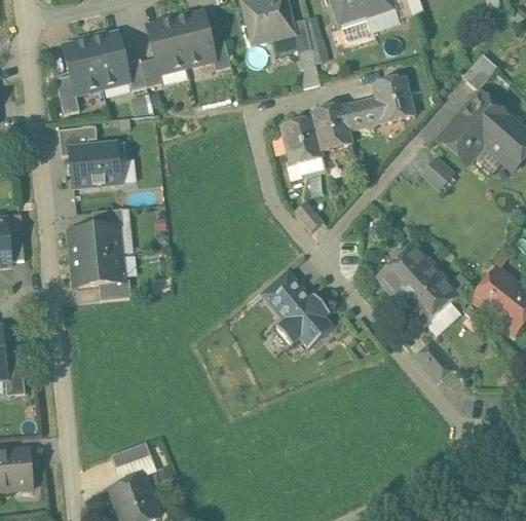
[(243,0),(253,41),(292,33),(294,32),(291,22),(286,0),(243,0)]
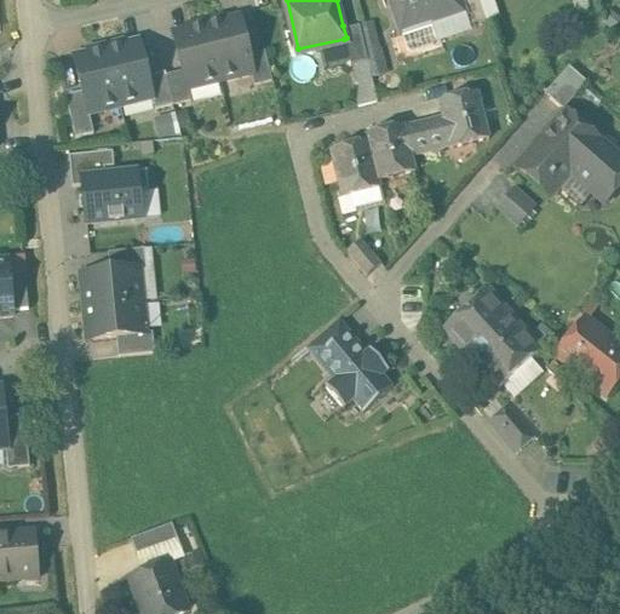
[(390,0),(401,32),(402,32),(407,45),(412,47),(432,40),(435,35),(430,22),(464,10),(465,10),(461,0),(390,0)]
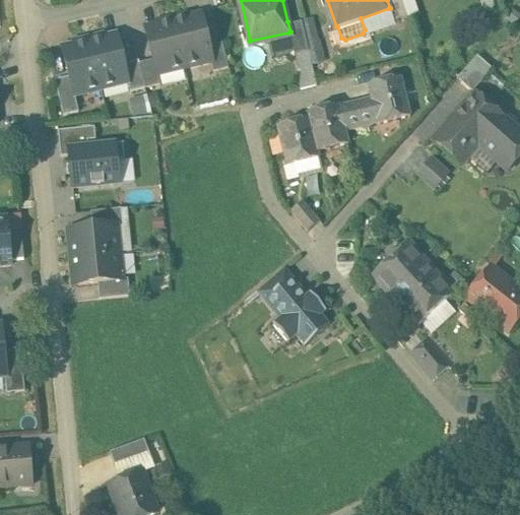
[(387,0),(390,8),(389,8),(392,18),(406,13),(402,0),(387,0)]
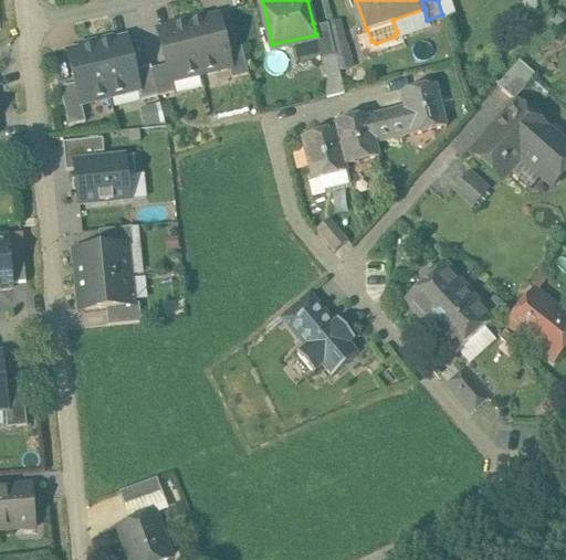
[(205,14),(205,11),(187,16),(200,70),(229,63),(231,63),(227,45),(218,11),(205,14)]
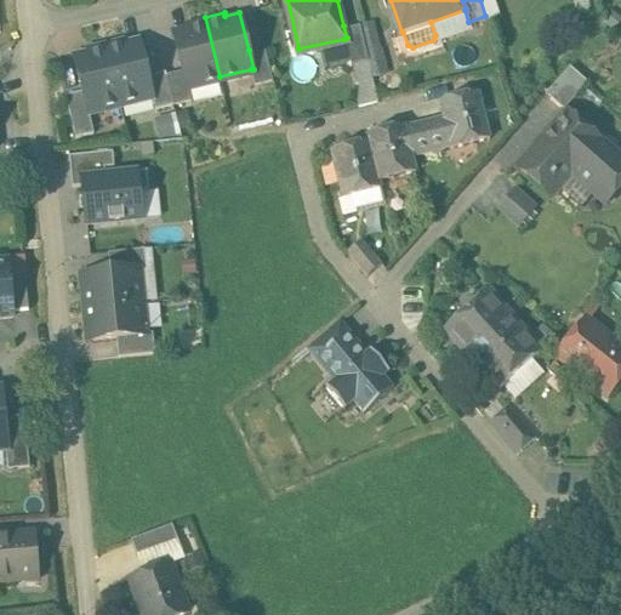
[(205,17),(187,22),(187,26),(174,29),(182,67),(187,85),(188,85),(220,77),(205,17)]
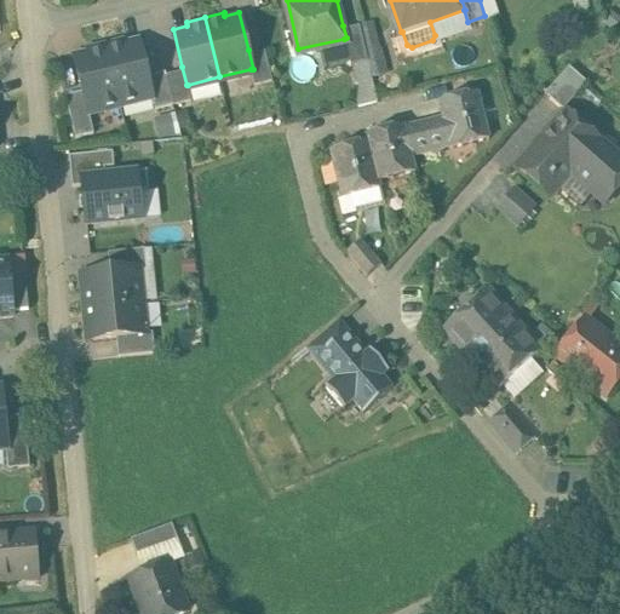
[(346,38),(344,39),(350,59),(354,58),(367,55),(360,22),(343,26),(346,38)]
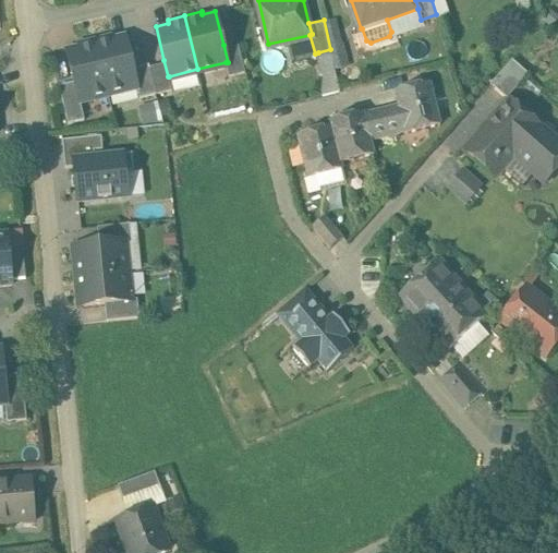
[(125,34),(112,37),(112,34),(95,38),(108,92),(136,85),(137,84),(133,64),(125,34)]
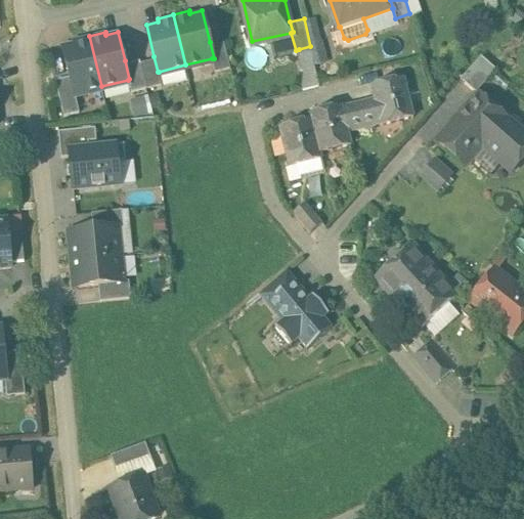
[(89,36),(73,39),(74,42),(61,45),(69,74),(74,93),(75,92),(101,86),(89,36)]
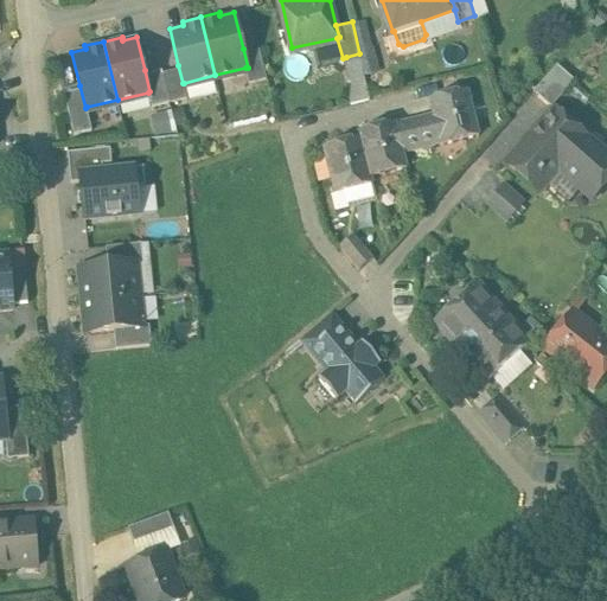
[(259,45),(243,49),(248,68),(246,68),(249,80),(267,75),(259,45)]
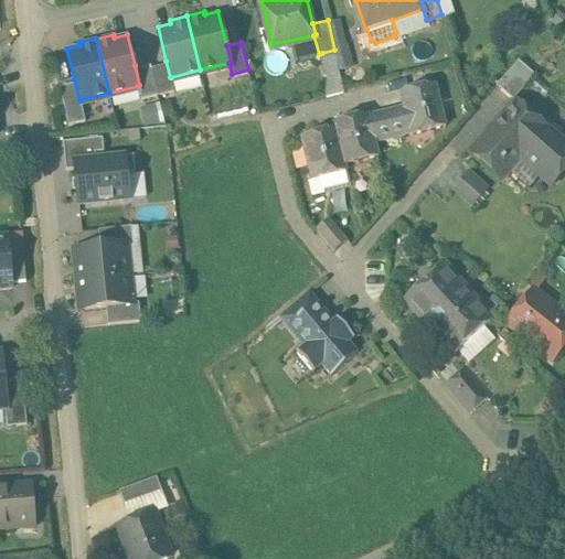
[(334,50),(322,53),(326,74),(323,93),(343,87),(334,50)]
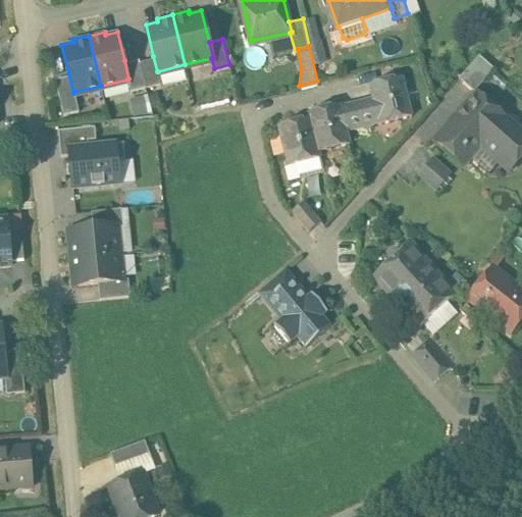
[(478,52),(459,74),(473,88),(493,65),(478,52)]
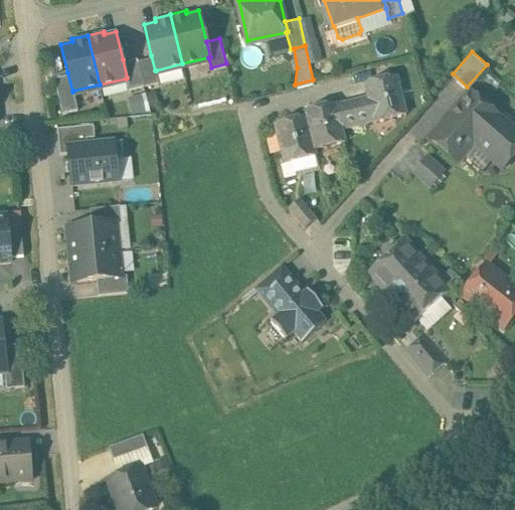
[(155,70),(151,55),(138,58),(144,83),(159,80),(156,70),(155,70)]
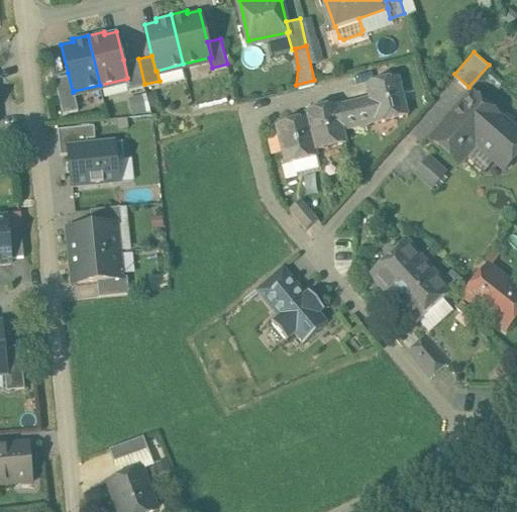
[(137,57),(123,60),(127,78),(126,79),(129,88),(144,84),(138,59),(137,57)]
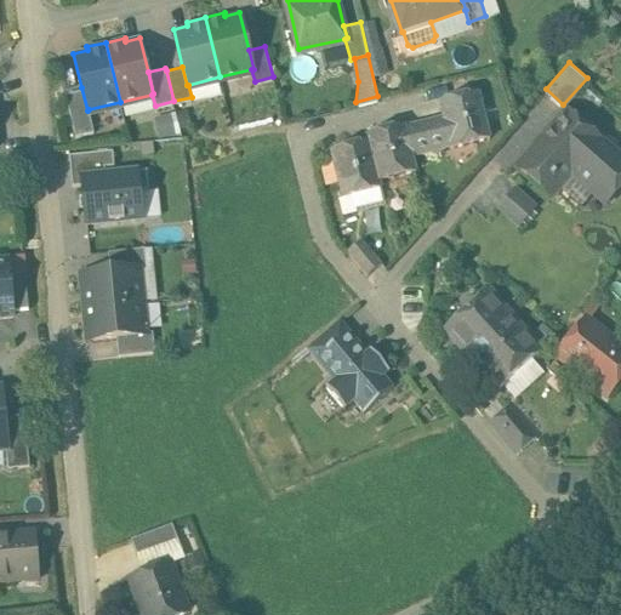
[(81,87),(66,92),(75,134),(93,130),(89,109),(87,110),(81,87)]
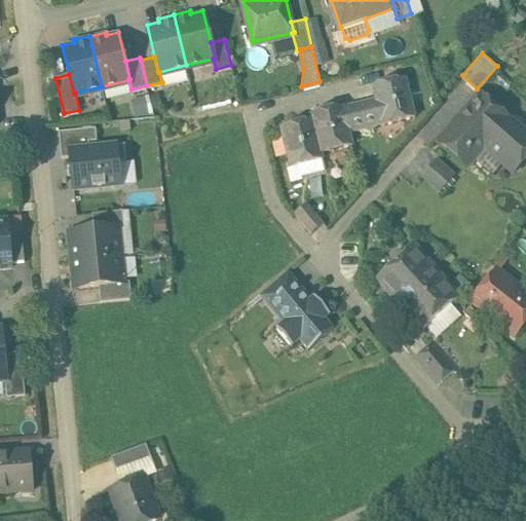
[(405,75),(372,83),(376,97),(381,122),(382,122),(414,115),(405,75)]
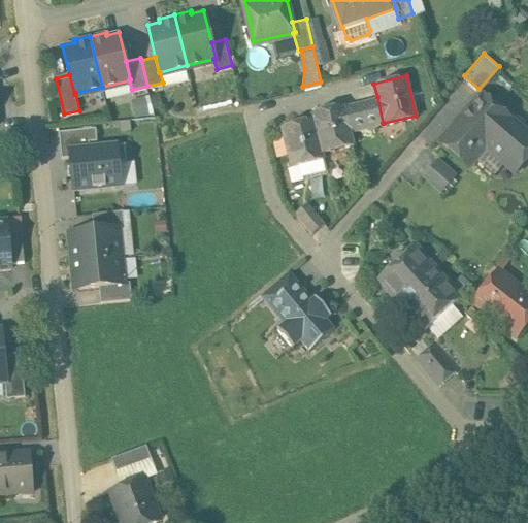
[(150,92),(131,95),(134,112),(153,108),(150,92)]
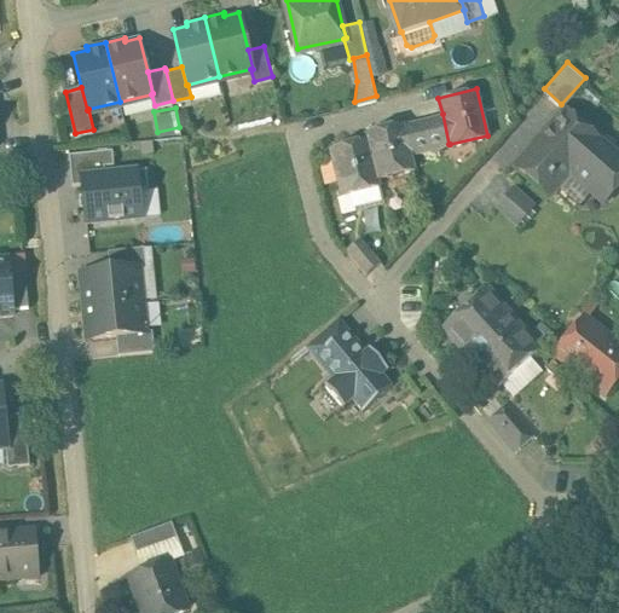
[(618,154),(566,108),(514,165),(545,192),(568,166),(606,197),(618,181),(618,154)]
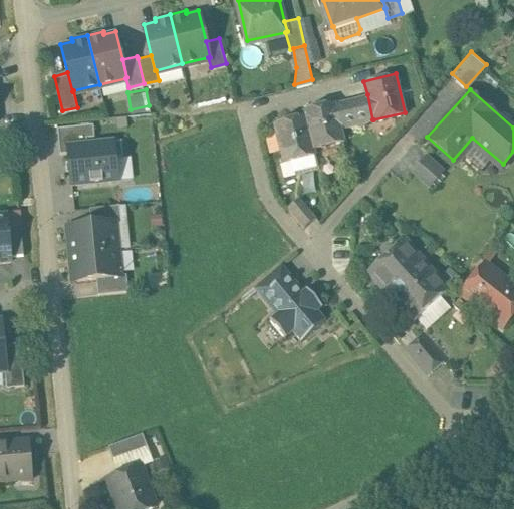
[(367,94),(346,99),(352,124),(372,119),(367,94)]
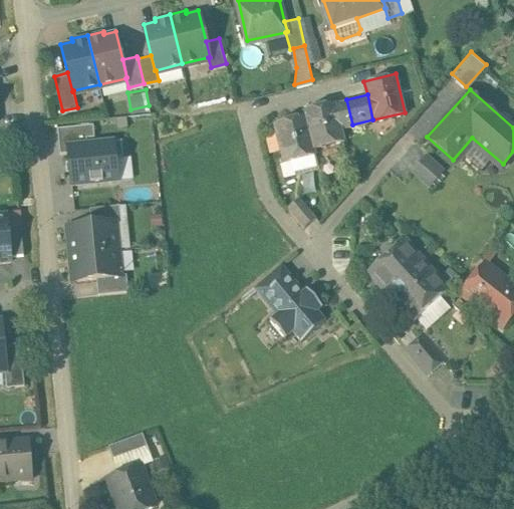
[(346,99),(334,102),(340,128),(352,124),(346,99)]
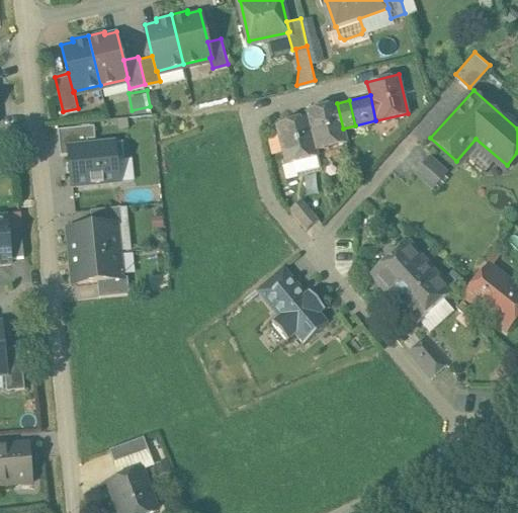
[(337,101),(305,109),(307,115),(316,149),(347,141),(343,129),(337,103),(337,101)]
